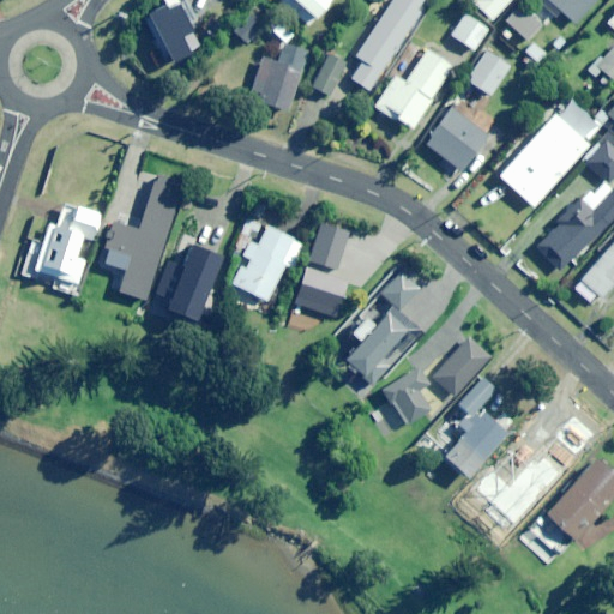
[(306,28),(331,0),(278,0),(278,1),(306,28)]
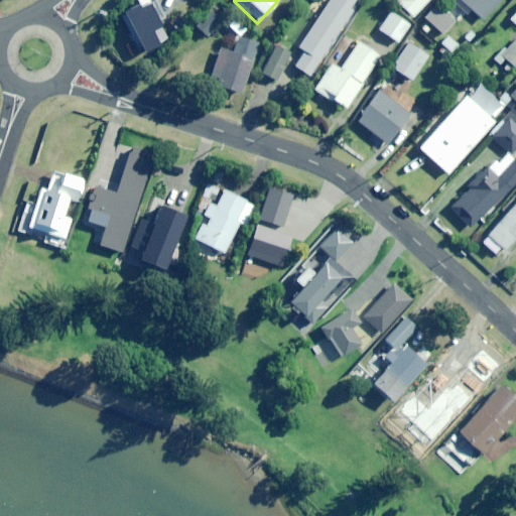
[(309,77),(359,0),(333,0),(333,1),(331,0),(330,0),(298,48),(303,51),(293,67),(309,77)]
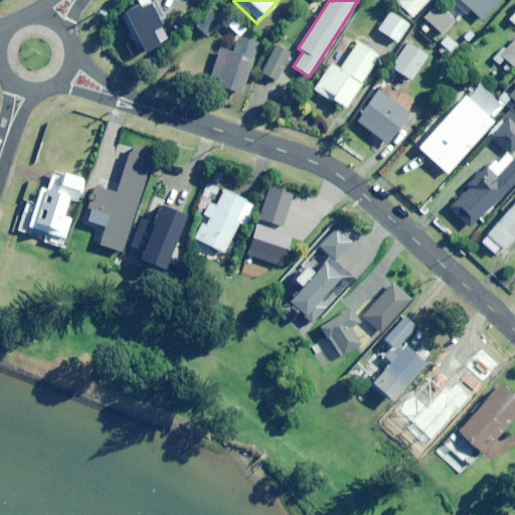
[(394,0),(412,17),(430,0),(394,0)]
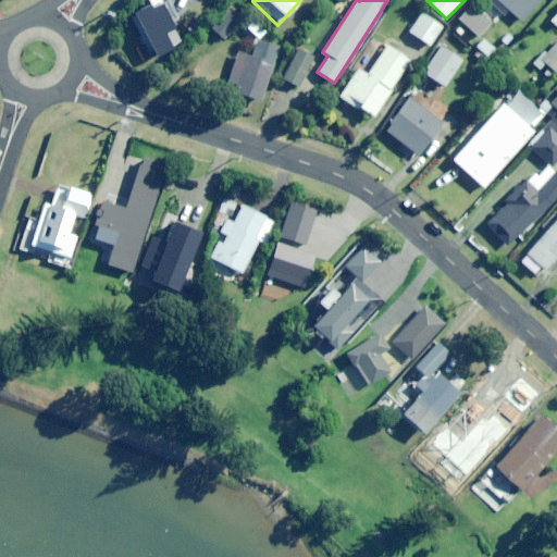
[(494,0),(520,23),(541,0),(494,0)]
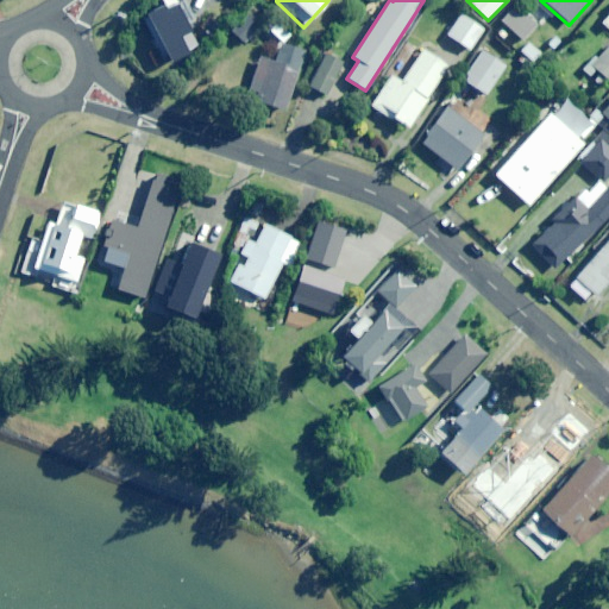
[(145,17),(140,19),(162,62),(165,60),(168,62),(184,54),(183,51),(194,45),(171,4),(161,8),(159,5),(144,13),(145,17)]
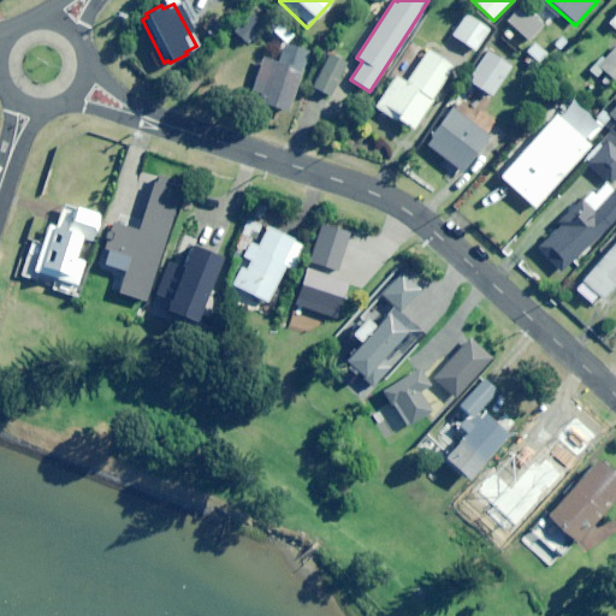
[(529,42),(545,27),(522,6),(507,22),(529,42)]
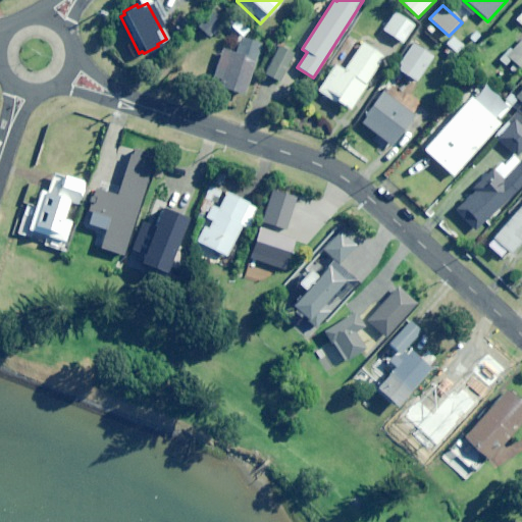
[(209,38),(223,21),(211,11),(198,28),(209,38)]
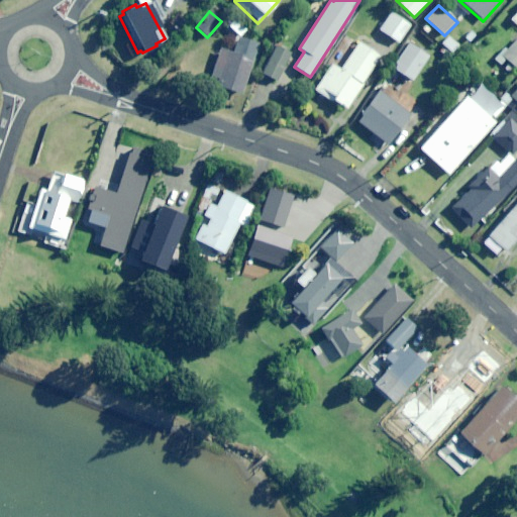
[(399,43),(411,25),(392,12),(380,31),(399,43)]
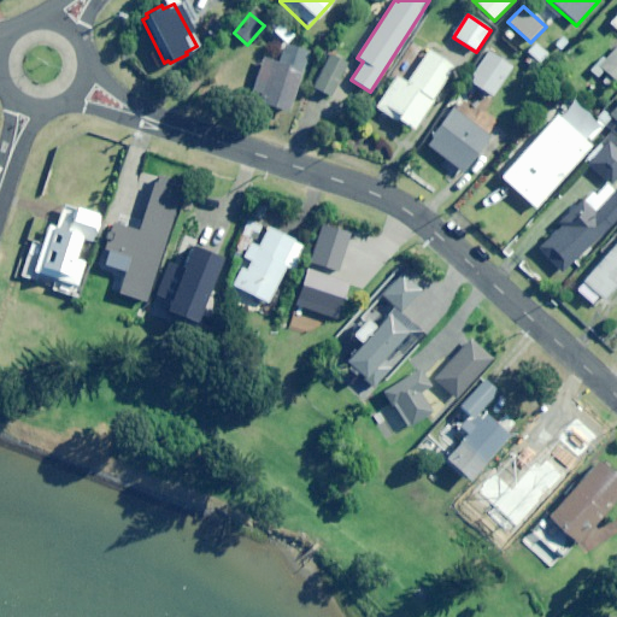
[(517,68),(524,58),(504,42),(497,52),(517,68)]
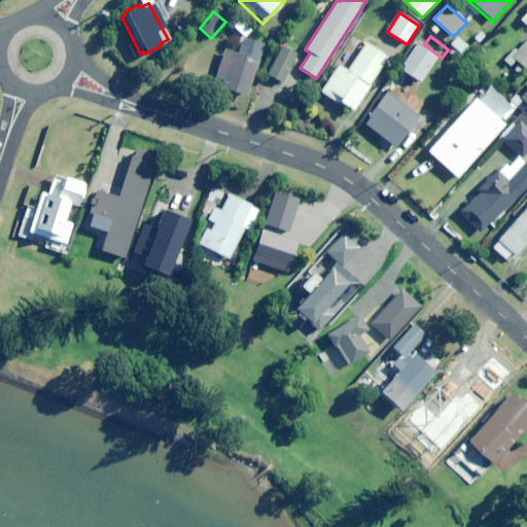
[(246,97),(262,45),(243,38),(238,55),(224,50),(215,78),(222,80),(220,89),(246,97)]
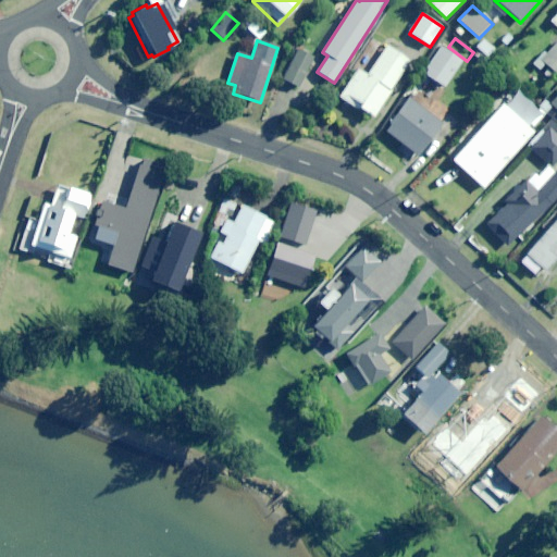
[(486,58),(494,50),(483,40),(475,48),(486,58)]
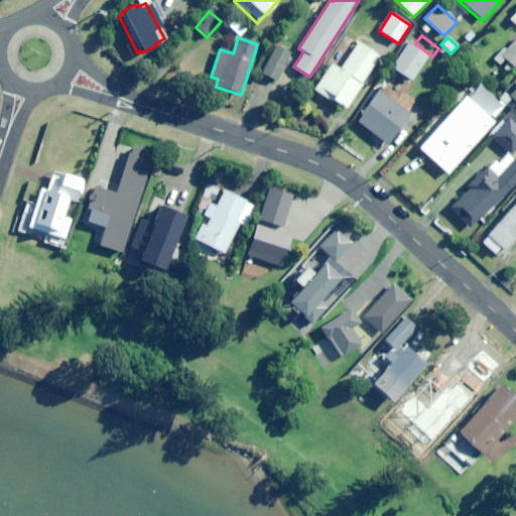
[(515,69),(515,39),(506,50),(504,49),(495,60),(500,66),(505,59),(515,69)]
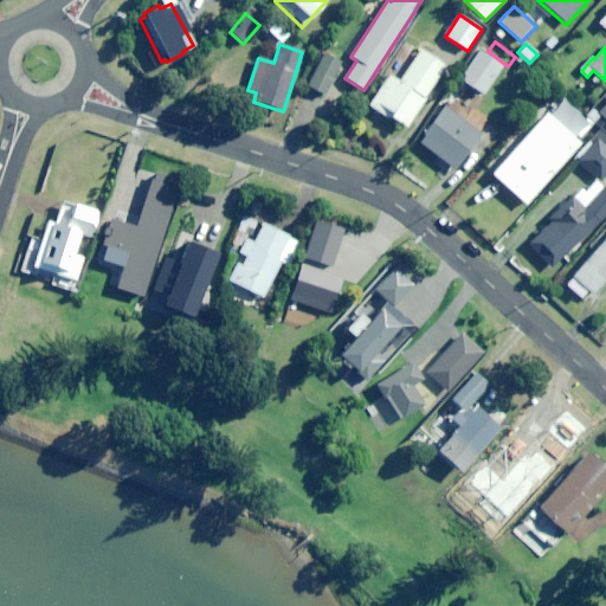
[(405,130),(445,66),(420,50),(399,83),(388,76),(368,107),(405,130)]
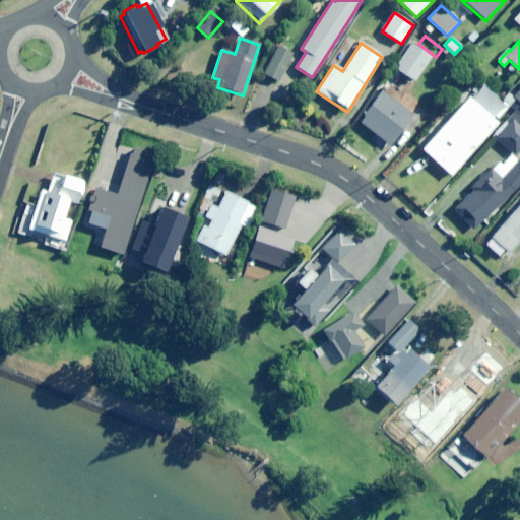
[(394,69),(404,76),(414,83),(432,57),(412,44),(394,69)]
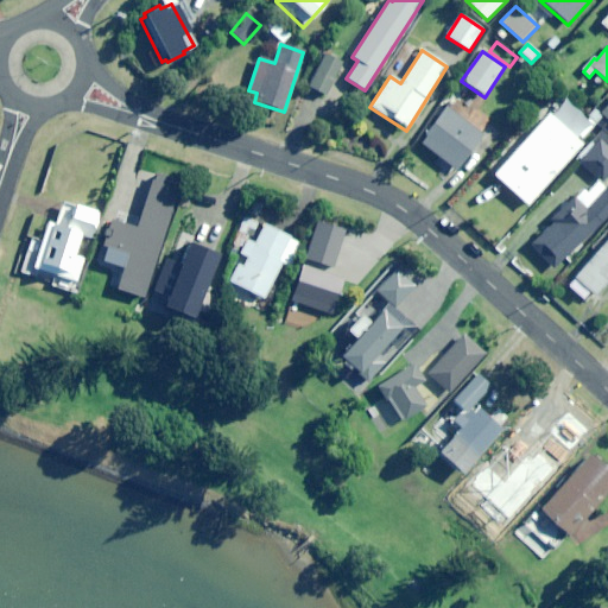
[(325,96),(342,63),(325,55),(309,88),(325,96)]
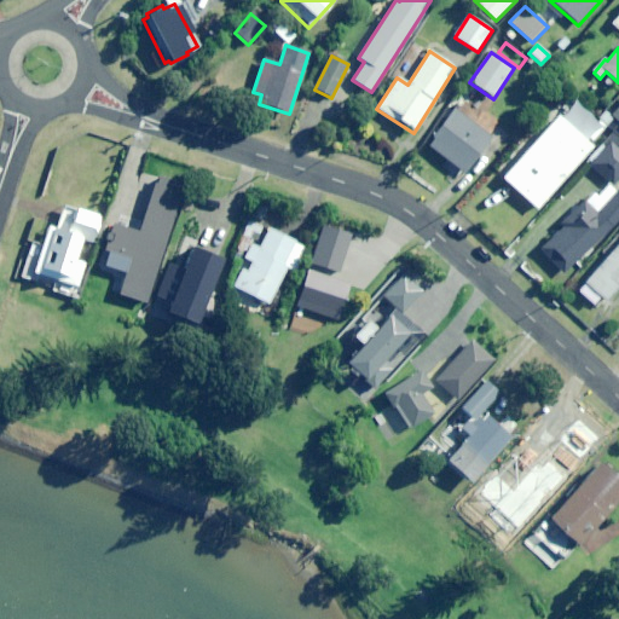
[(484,113),(493,99),(481,91),(472,104),(484,113)]
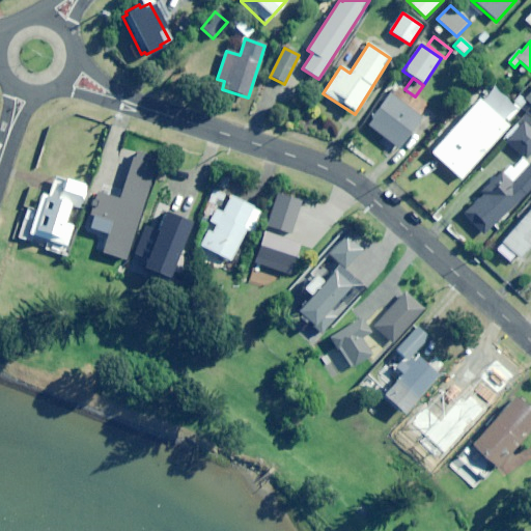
[(399,149),(423,117),(391,93),(367,127),(399,149)]
